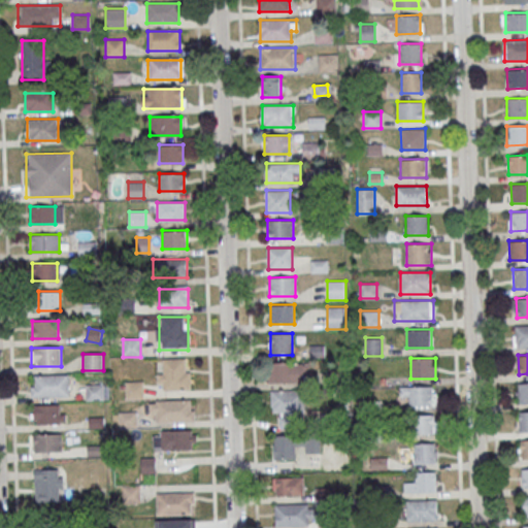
[(189,392),(189,361),(160,361),(160,392),(189,392)]
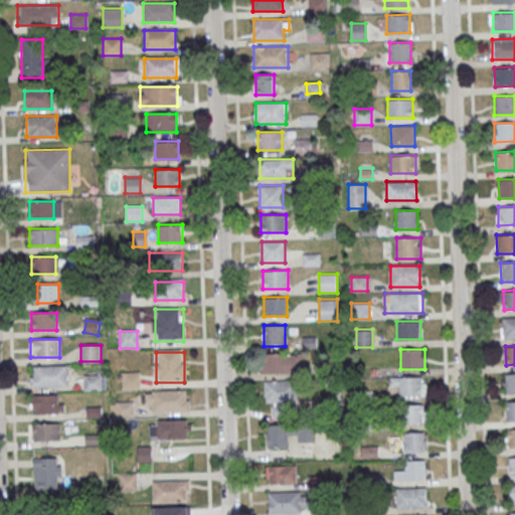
[(302,354),(263,354),(263,373),(302,373),(302,354)]
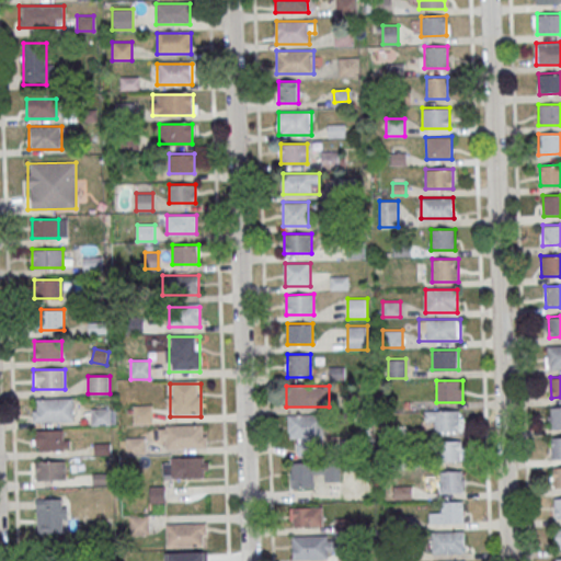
[(34,398),(34,421),(72,421),(72,398),(34,398)]
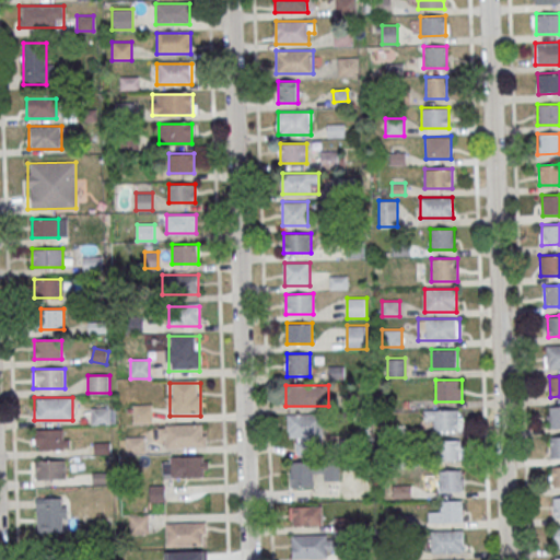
[(133,423),(151,423),(151,405),(133,405),(133,423)]
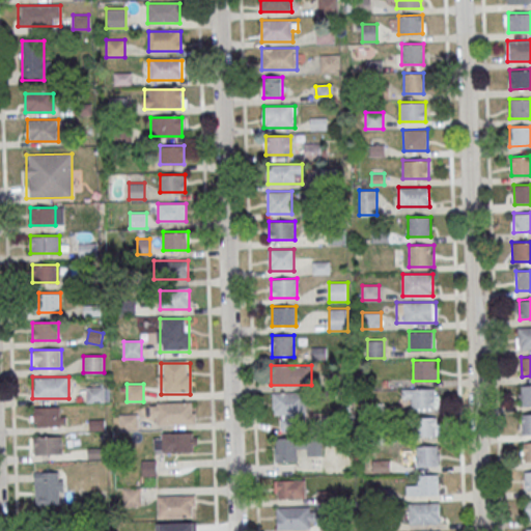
[(105,402),(105,386),(87,386),(87,402),(105,402)]
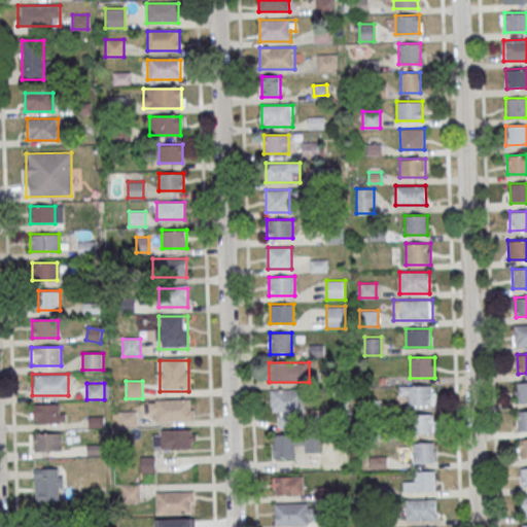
[(517,383),(526,383),(526,401),(517,402),(517,383)]
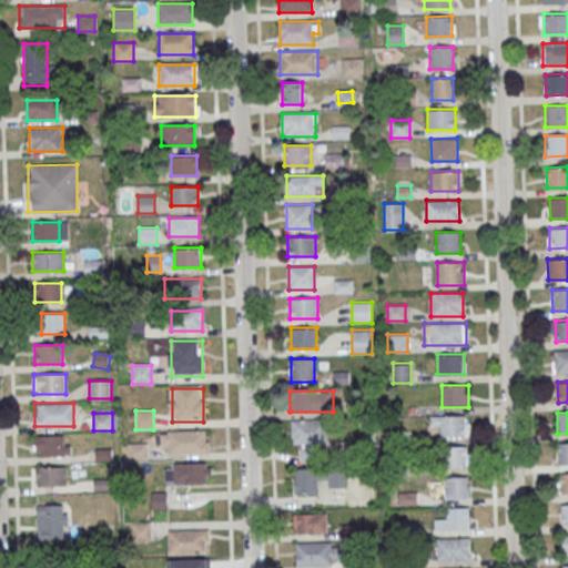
[(469,416),(430,416),(430,426),(440,426),(440,436),(469,436),(469,416)]
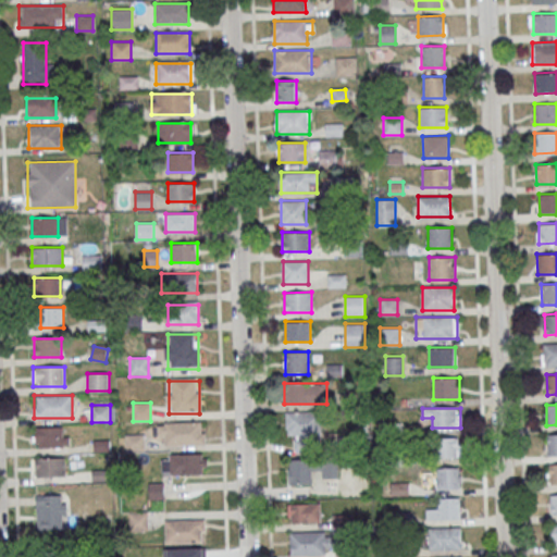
[(320,411),(285,411),(285,437),(295,437),(295,448),(320,448),(320,411)]
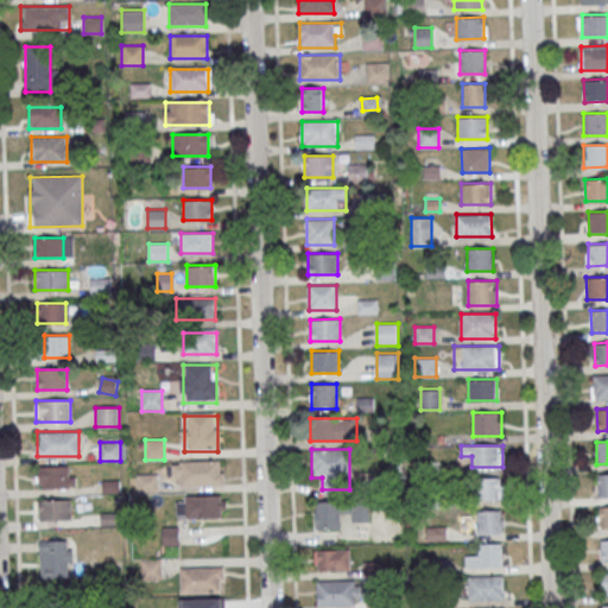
[(221,462),(175,462),(175,487),(221,487),(221,462)]
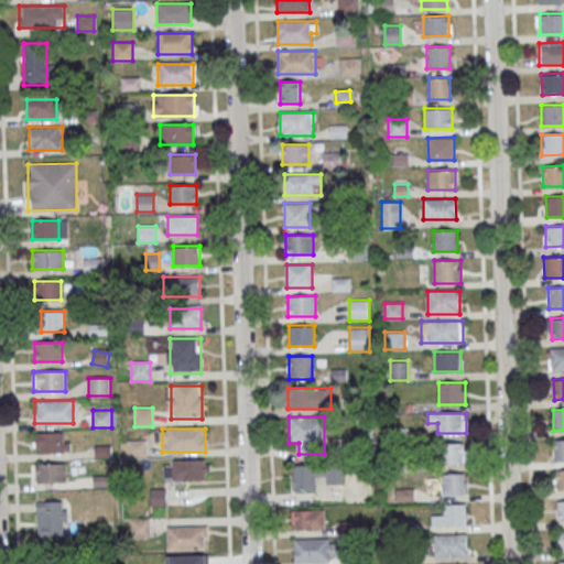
[(69,453),(69,432),(36,432),(36,453),(69,453)]
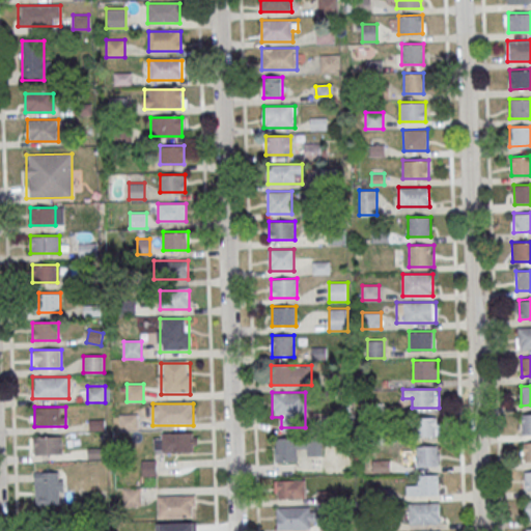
[(136,430),(136,414),(120,415),(120,430),(136,430)]
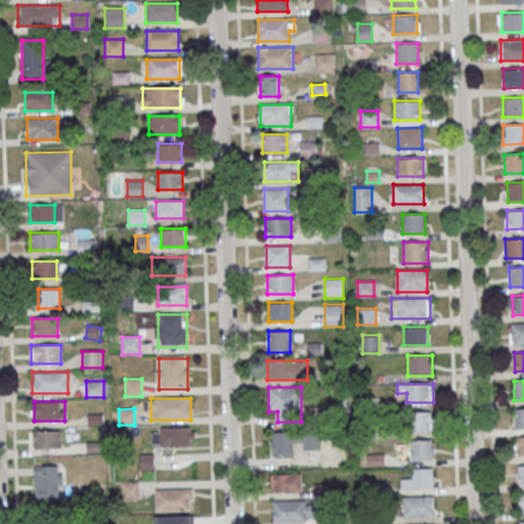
[(515,409),(523,408),(523,428),(515,428),(515,409)]
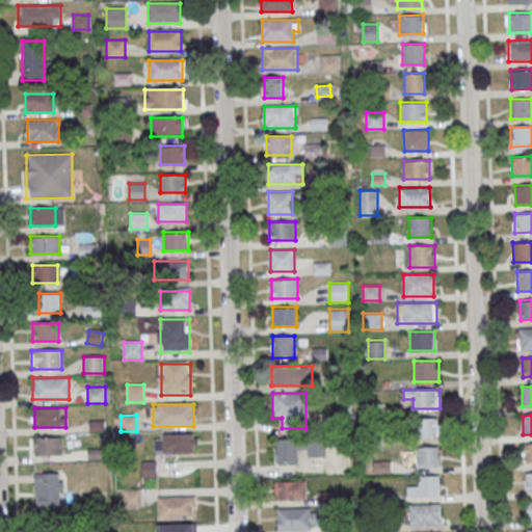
[(442,418),(417,418),(417,436),(442,436),(442,418)]
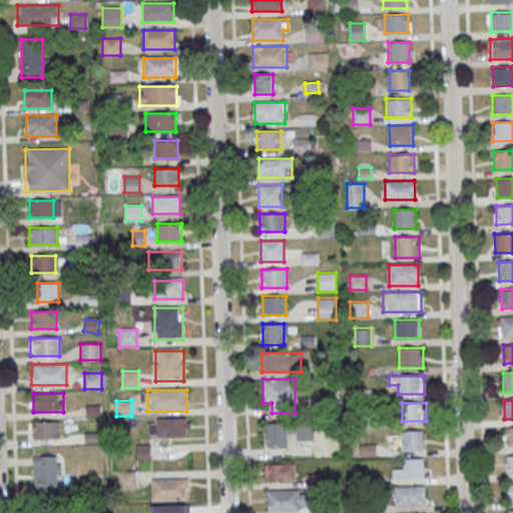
[(156,437),(190,437),(190,418),(156,418),(156,437)]
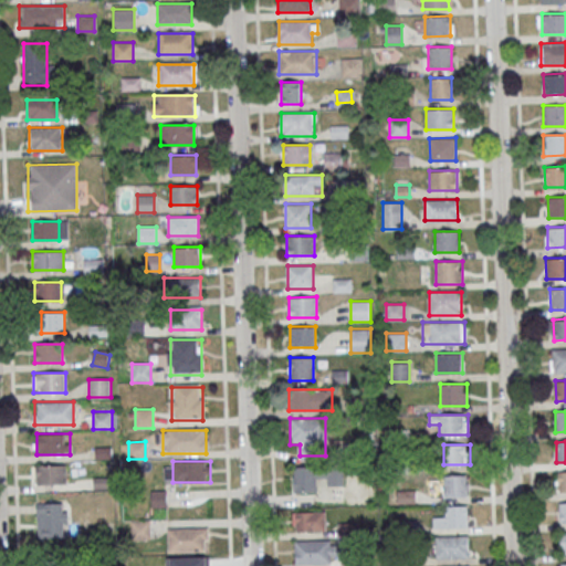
[(66,484),(66,465),(37,465),(37,484),(66,484)]
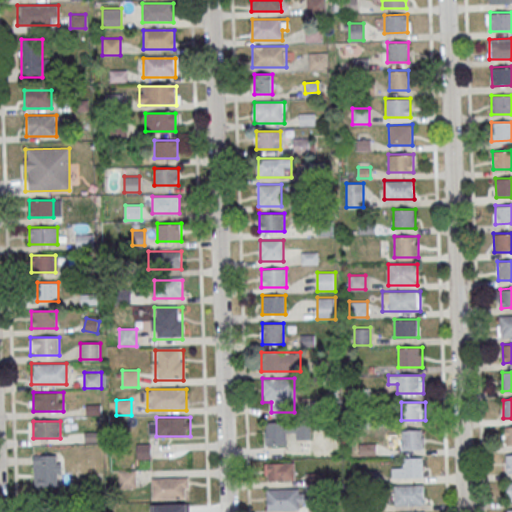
[(265,422),(265,445),(286,445),(286,433),(297,433),(297,440),(310,440),(310,422),(265,422)]
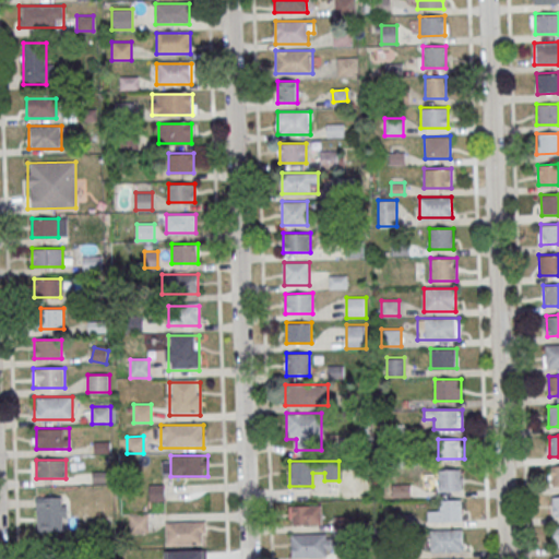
[(438,470),(438,491),(462,491),(462,470),(438,470)]
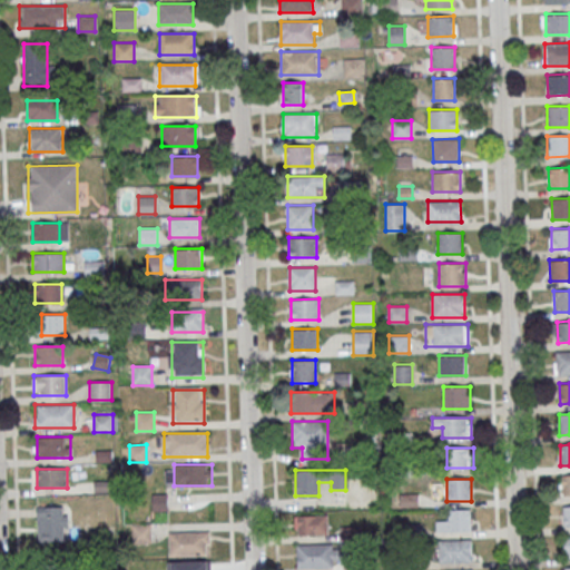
[(38,505),(38,542),(67,542),(67,505),(38,505)]
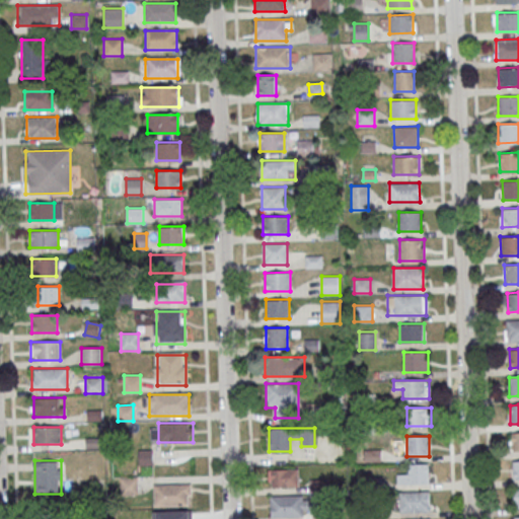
[(409,465),(409,474),(397,474),(397,484),(429,484),(429,465),(409,465)]
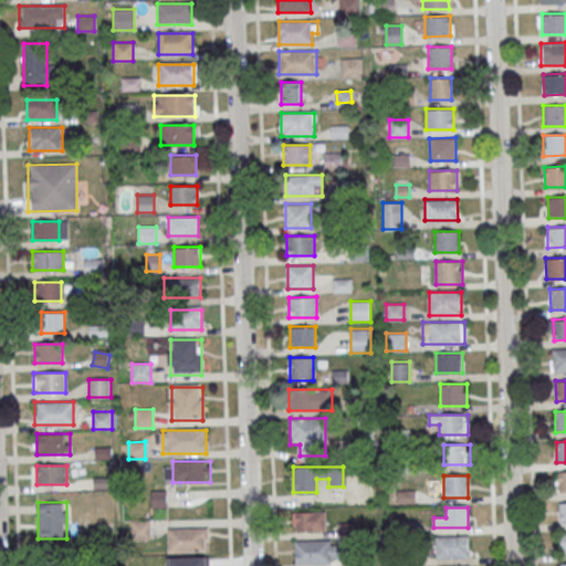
[(326,512),(293,512),(293,531),(326,531),(326,512)]
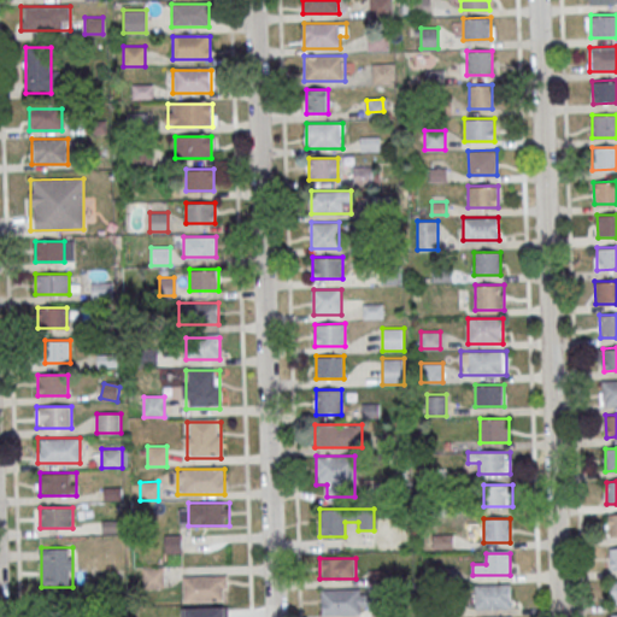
[(145,587),(163,587),(162,570),(145,571),(145,587)]
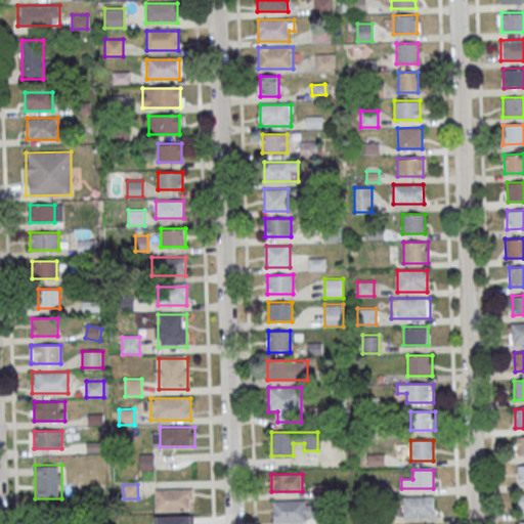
[(156,511),(192,511),(192,488),(156,488),(156,511)]
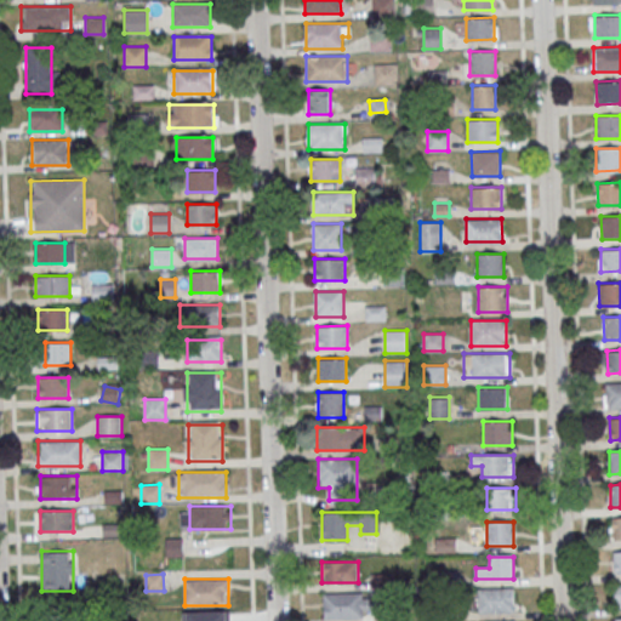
[(478,611),(513,611),(513,588),(478,588),(478,611)]
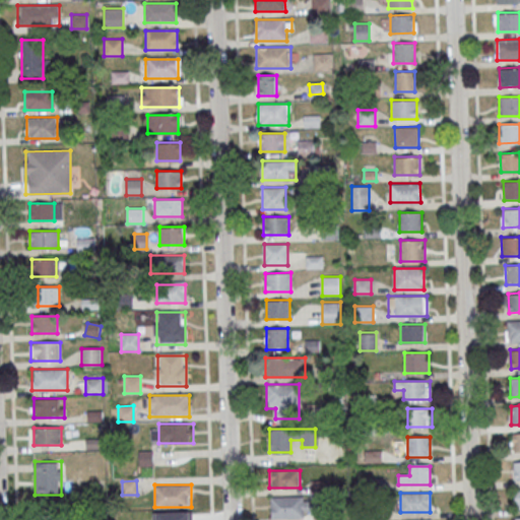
[(271,518),(305,518),(305,497),(271,497),(271,518)]
